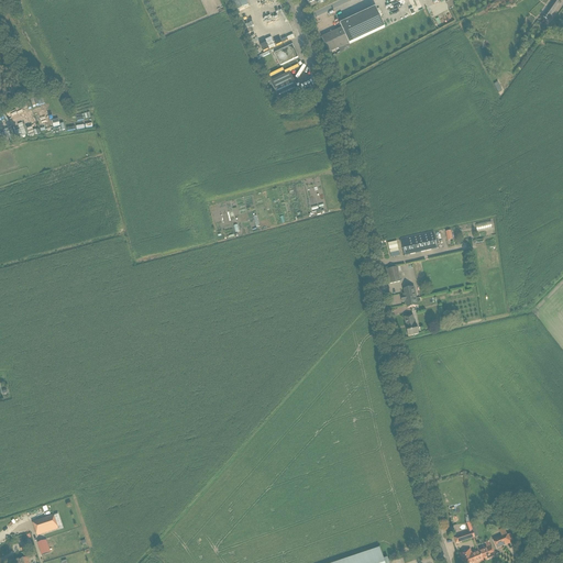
[(233,0),(238,11),(249,7),(245,0),(233,0)]
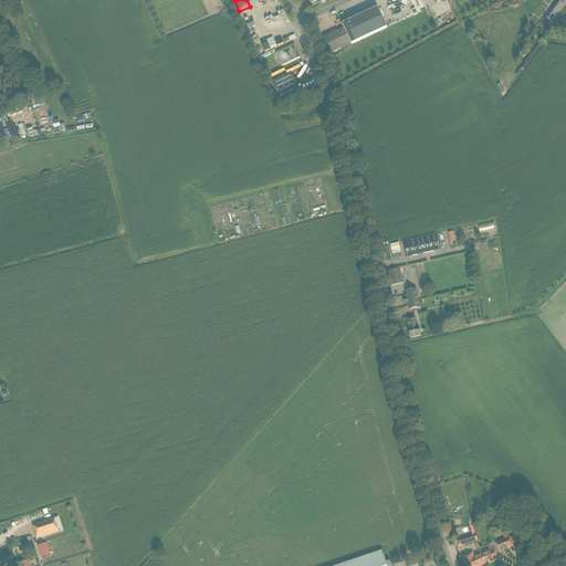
[(551,21),(558,10),(553,7),(545,17),(551,21)]
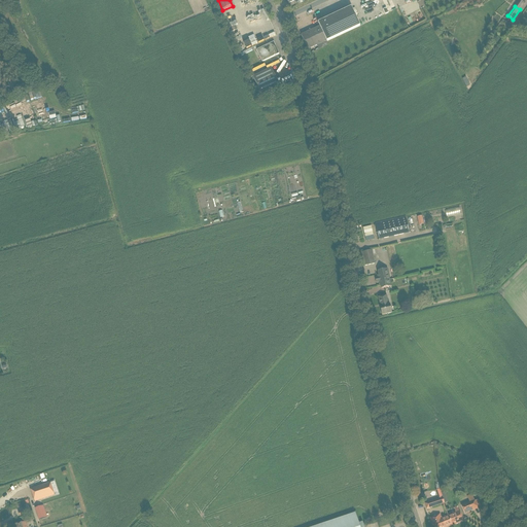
[(318,23),(319,27),(326,42),(359,26),(351,7),(318,23)]
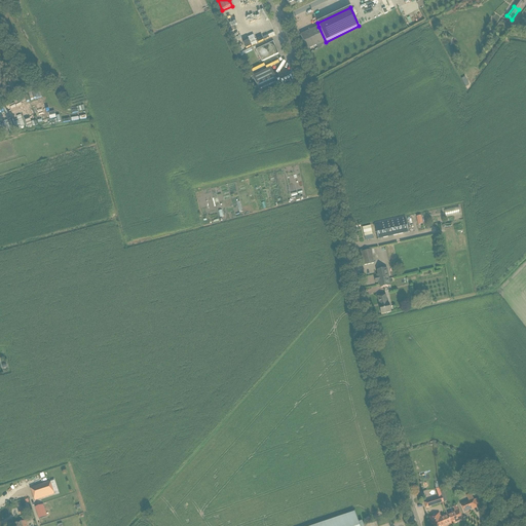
[(318,27),(300,36),(307,50),(326,41),(318,27)]
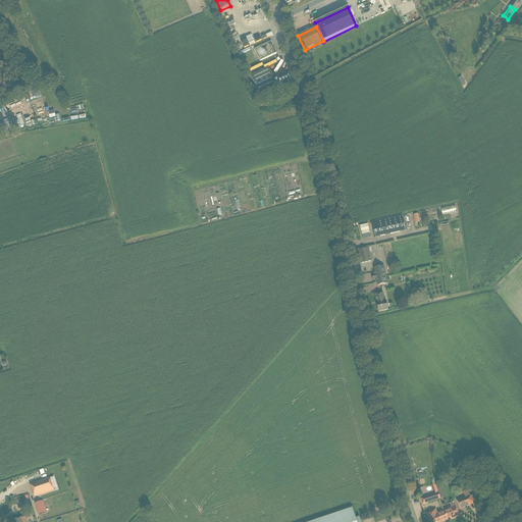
[(254,50),(260,61),(276,54),(271,42),(254,50)]
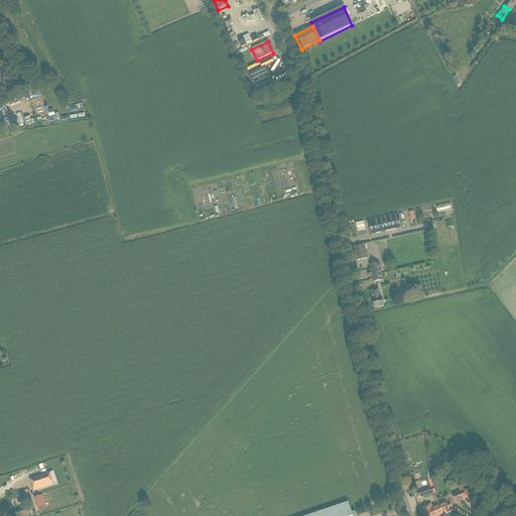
[(269,58),(246,69),(248,73),(258,68),(259,69),(268,65),(267,63),(271,61),(269,58)]
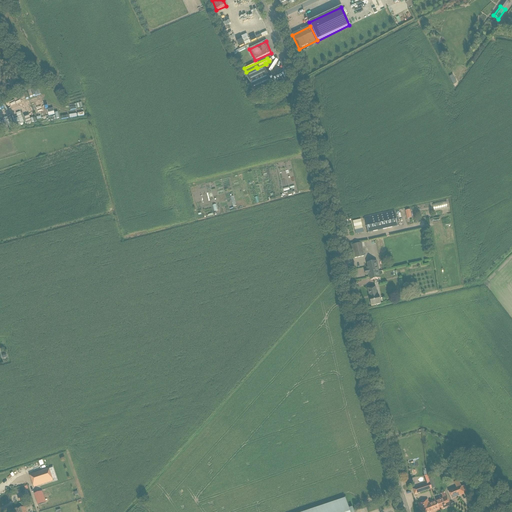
[(245,75),(254,92),(271,83),(263,66),(245,75)]
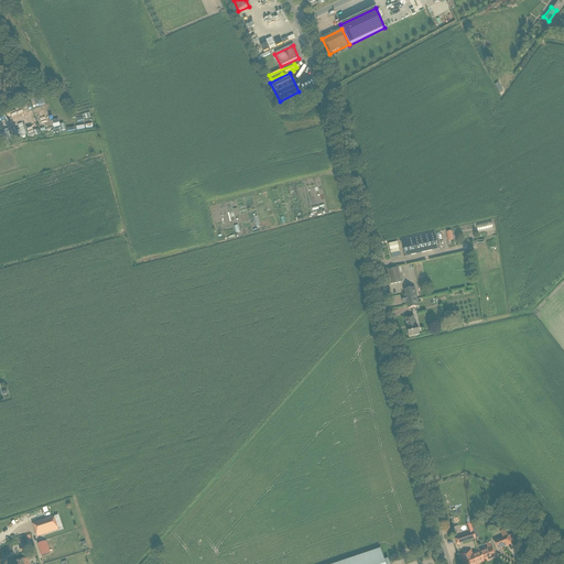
[(401,240),(405,257),(410,256),(438,249),(434,232),(401,240)]
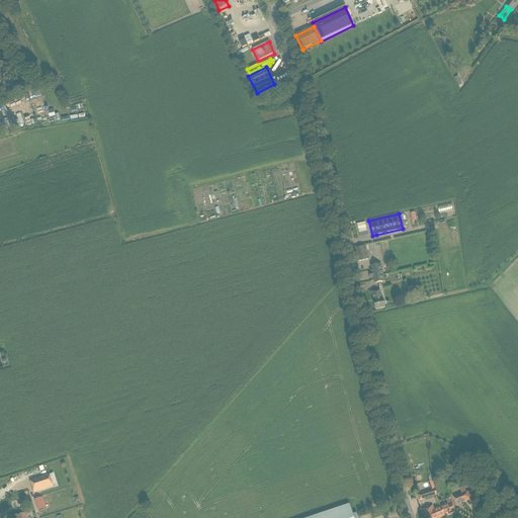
[(364,223),(357,225),(359,233),(366,232),(364,223)]
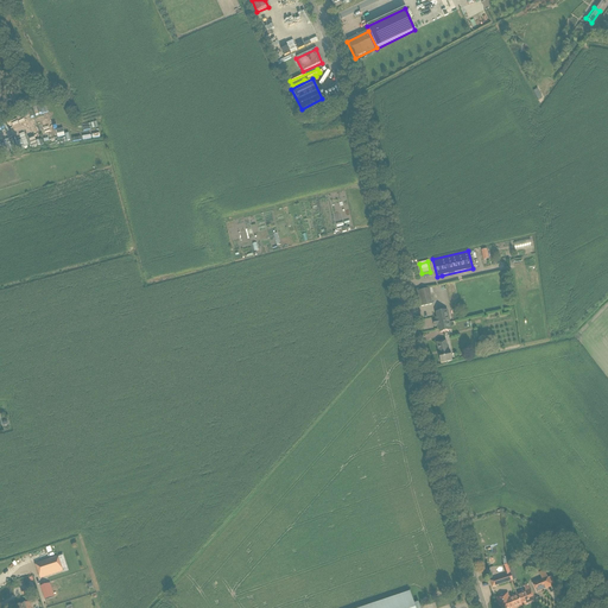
[(417,291),(420,308),(432,304),(429,289),(417,291)]
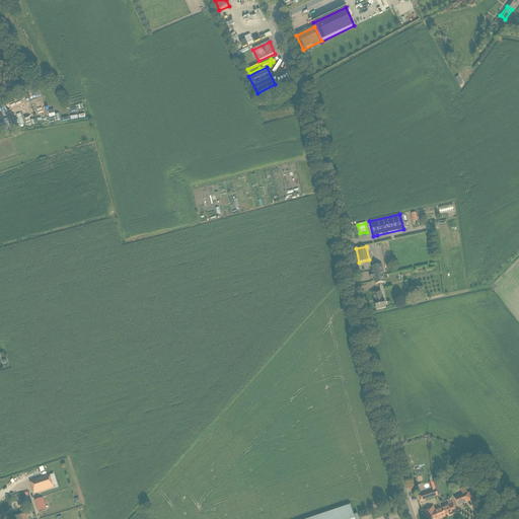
[(384,283),(380,266),(372,268),(375,285),(384,283)]
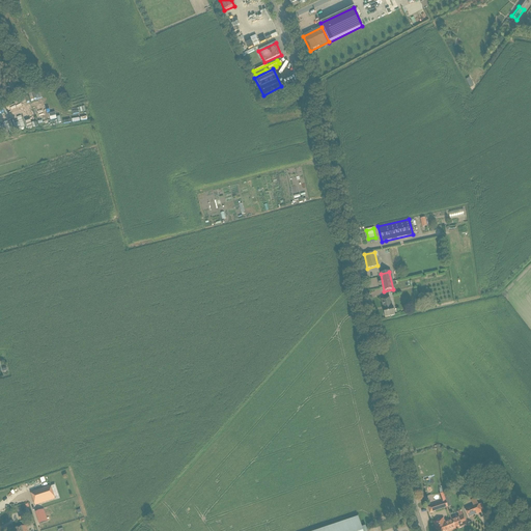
[(383,309),(385,317),(394,315),(393,307),(391,307),(389,298),(381,300),(383,309)]
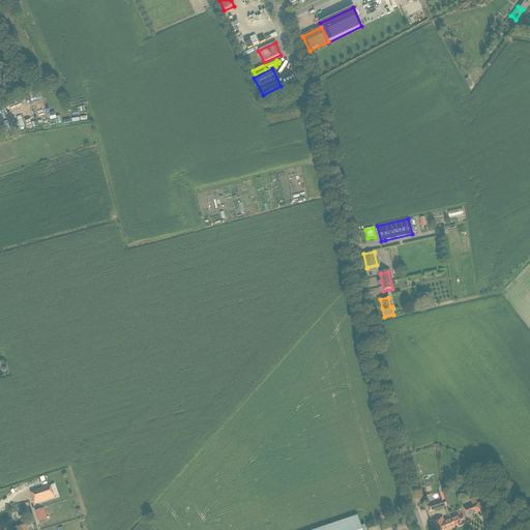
[(51,484),(30,492),(34,505),(55,498),(51,484)]
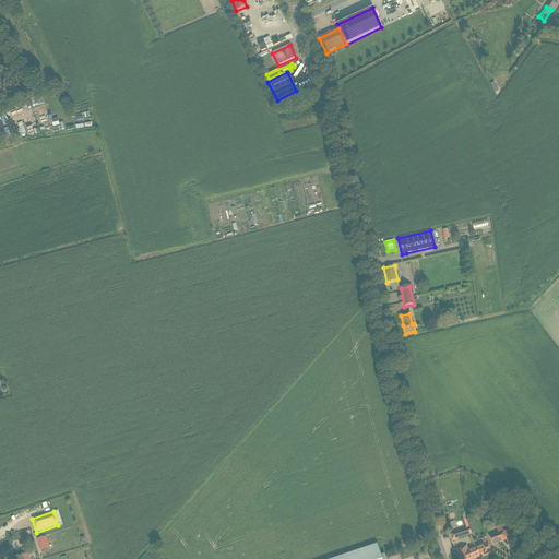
[(489,536),(492,545),(507,539),(502,531),(500,525),(496,527),(498,533),(489,536)]
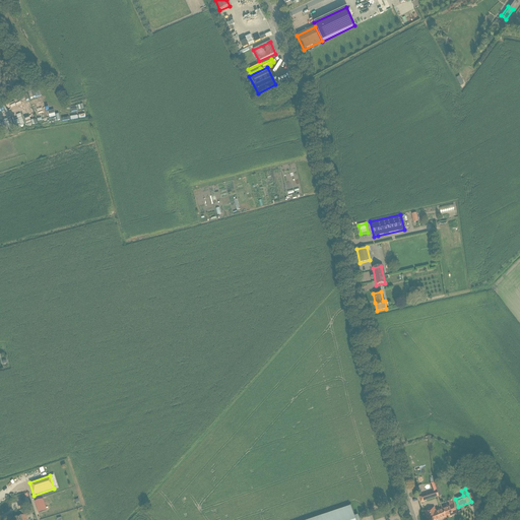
[(419,497),(421,503),(426,501),(439,497),(437,492),(425,496),(419,497)]
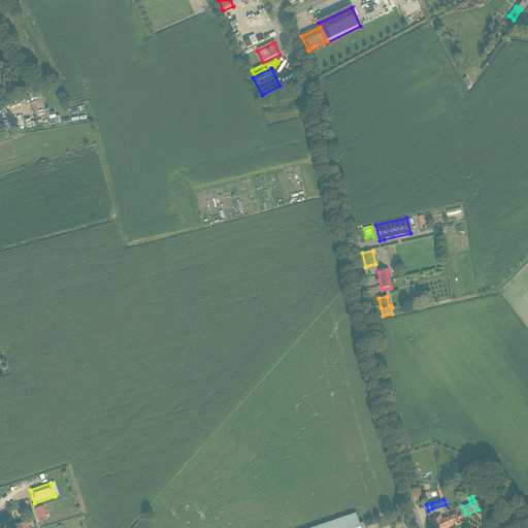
[(455,514),(449,517),(452,527),(464,522),(460,513),(458,508),(455,509),(456,514),(455,514)]
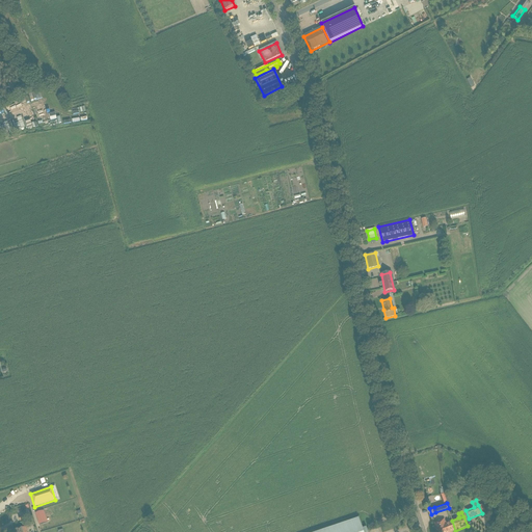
[(50,526),(46,514),(38,516),(42,528),(50,526)]
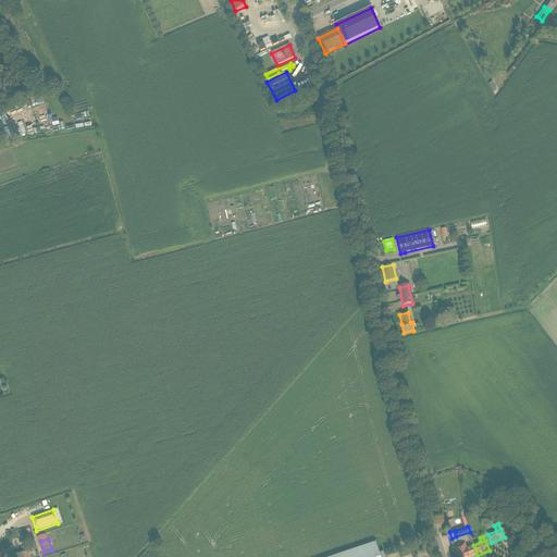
[(375,543),(332,556),(384,556),(383,552),(379,554),(375,543)]
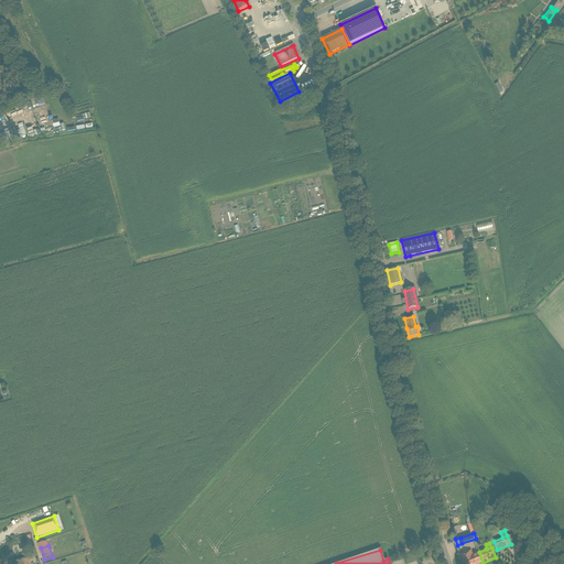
[(479,552),(472,555),(470,550),(461,554),(464,563),(479,563),(483,563),(479,552)]
